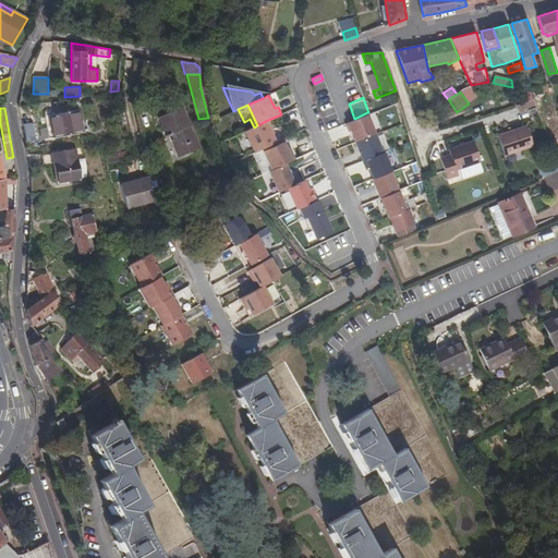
[(191,129),(182,108),(159,117),(167,136),(173,133),(177,140),(173,141),(180,156),(201,147),(193,129),(191,129)]
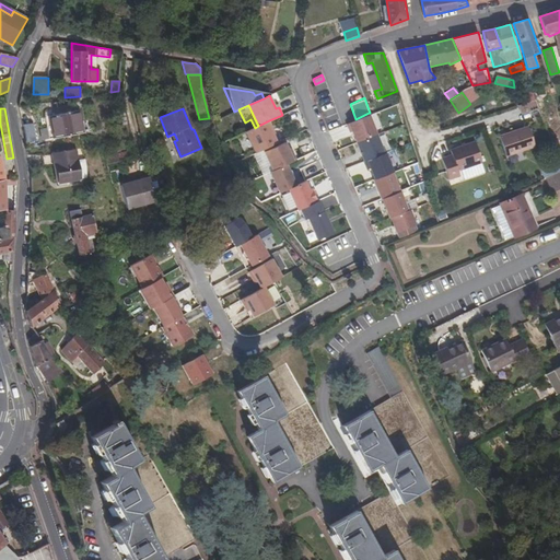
[(290,123),(300,118),(296,108),(286,113),(290,123)]
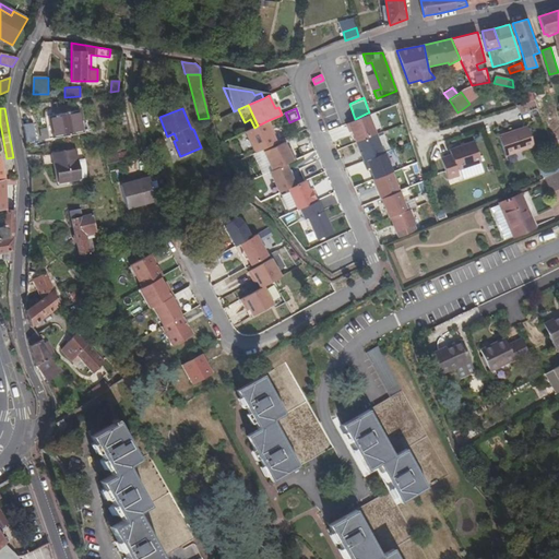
[(80,111),(49,117),(54,139),(84,132),(80,111)]
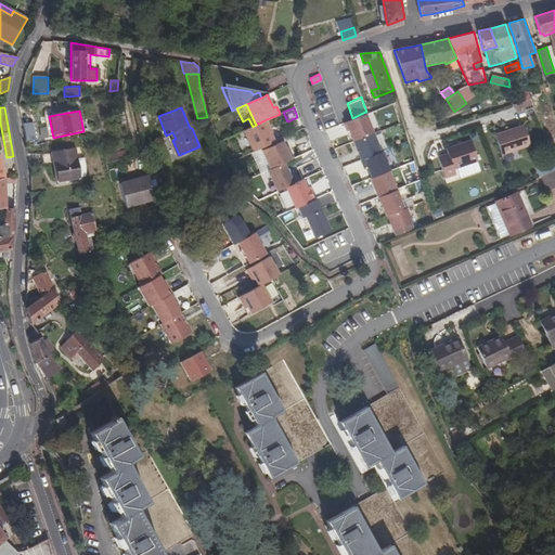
[(374,133),(365,112),(352,118),(344,123),(347,131),(349,130),(353,141),(374,133)]
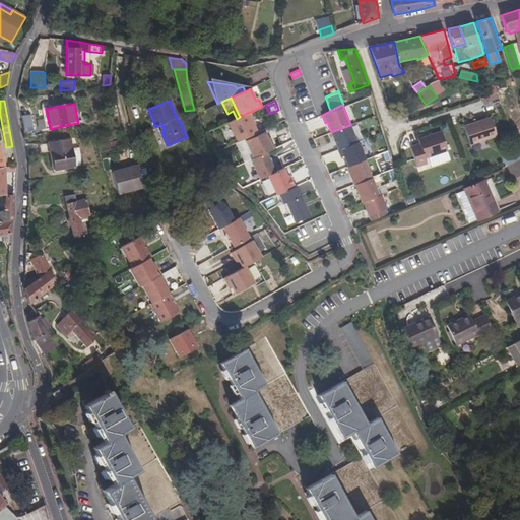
[(238,141),(257,133),(254,125),(252,122),(254,121),(250,112),(240,117),(237,119),(229,122),(238,141)]
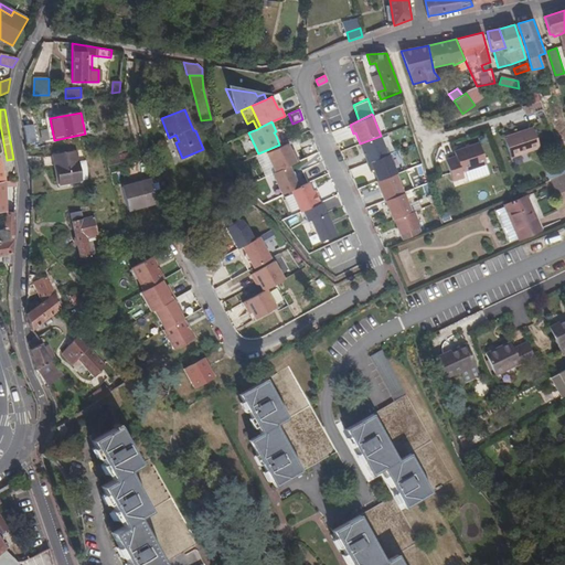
[(36,139),(34,124),(23,125),(25,141),(36,139)]
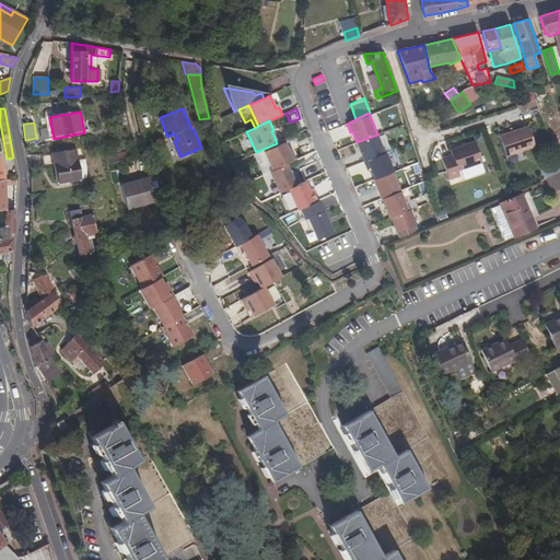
[(535,147),(528,127),(500,136),(505,155),(535,147)]
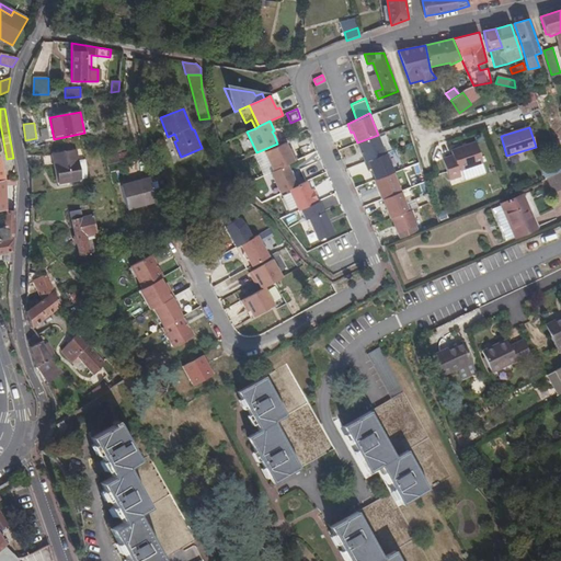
[(386,153),(378,135),(357,142),(365,162),(386,153)]
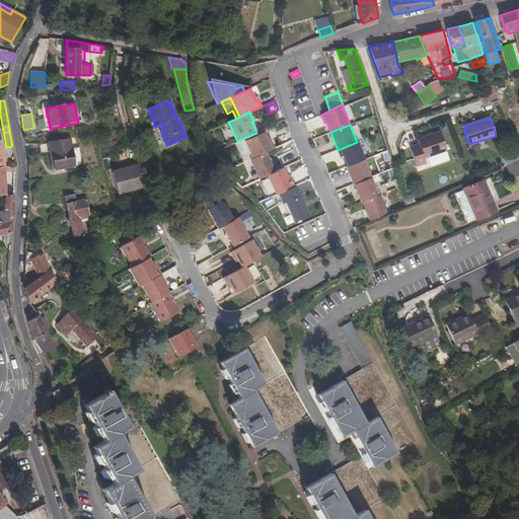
[(418,140),(420,144),(410,147),(417,166),(426,163),(424,158),(446,150),(440,132),(418,140)]
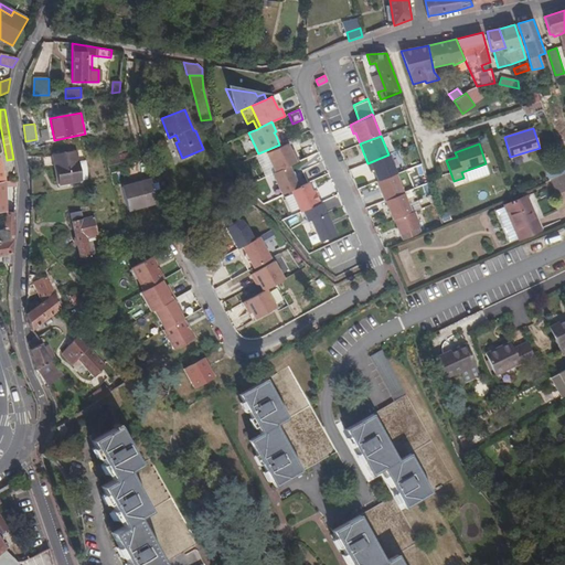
[(266,177),(280,170),(290,166),(285,153),(281,155),(278,147),(256,157),(266,177)]
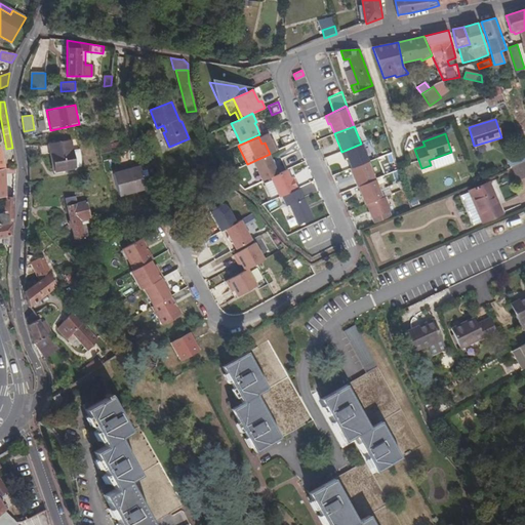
[(50,154),(52,154),(55,172),(76,168),(71,140),(48,145),(50,154)]
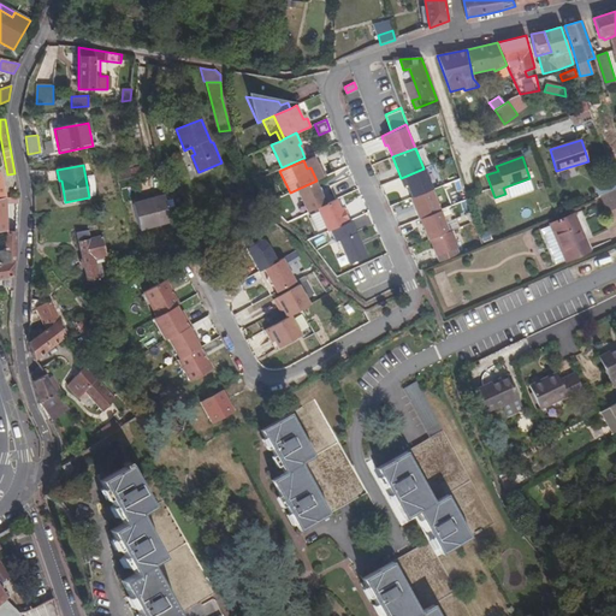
[(118,181),(146,175),(143,166),(114,172),(116,173),(118,181)]
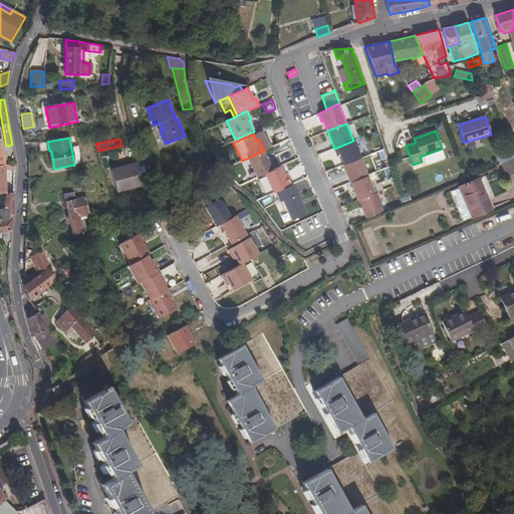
[(353,141),(334,149),(337,156),(340,155),(344,165),(360,159),(361,158),(354,141),(353,141)]
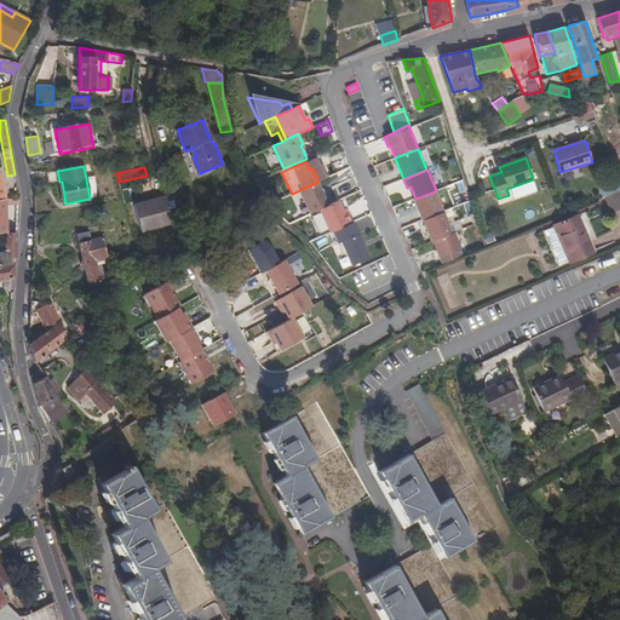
[(351,181),(333,187),(336,195),(354,190),(351,181)]
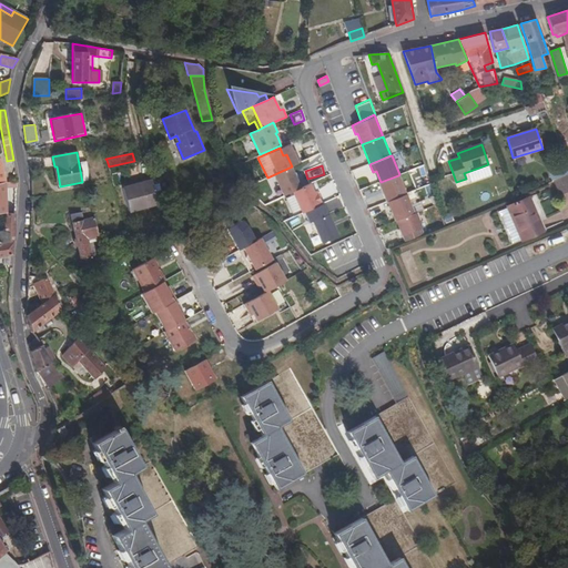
[(283,196),(291,192),(282,171),(267,178),(264,179),(274,200),(283,196)]
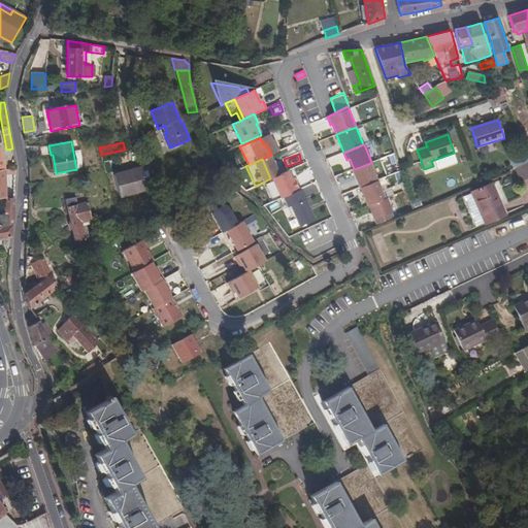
[(521,180),(527,176),(527,162),(515,168),(521,180)]
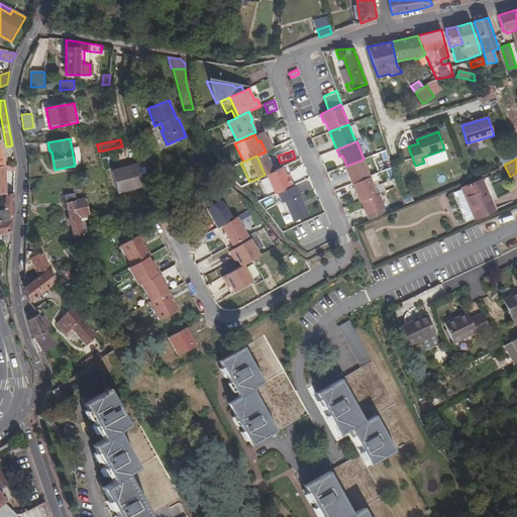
[(363,160),(346,166),(345,166),(352,184),(370,177),(363,160)]
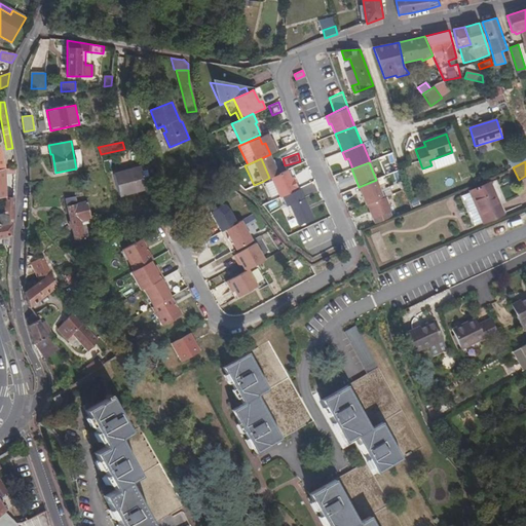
[(0,170),(0,196),(5,196),(5,174),(15,174),(16,167),(4,170),(0,170)]
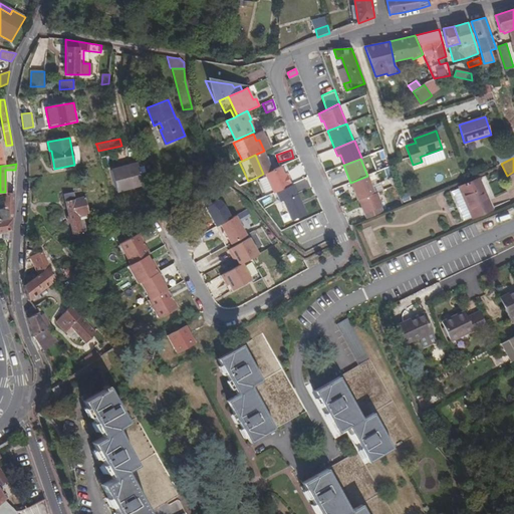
[(143,185),(138,164),(111,170),(116,191),(143,185)]
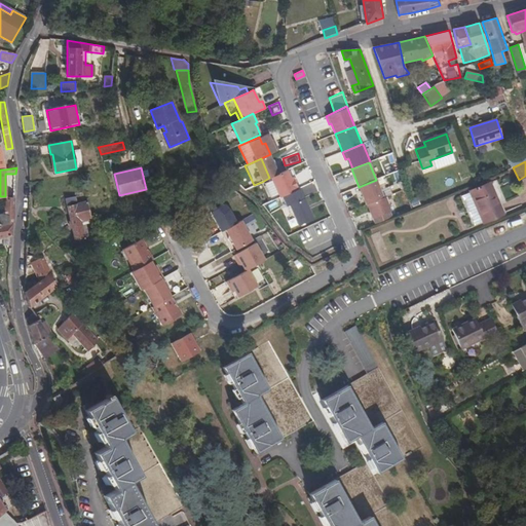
[(273,200),(290,193),(284,181),(282,182),(278,174),(269,178),(262,182),(271,201),(273,200)]
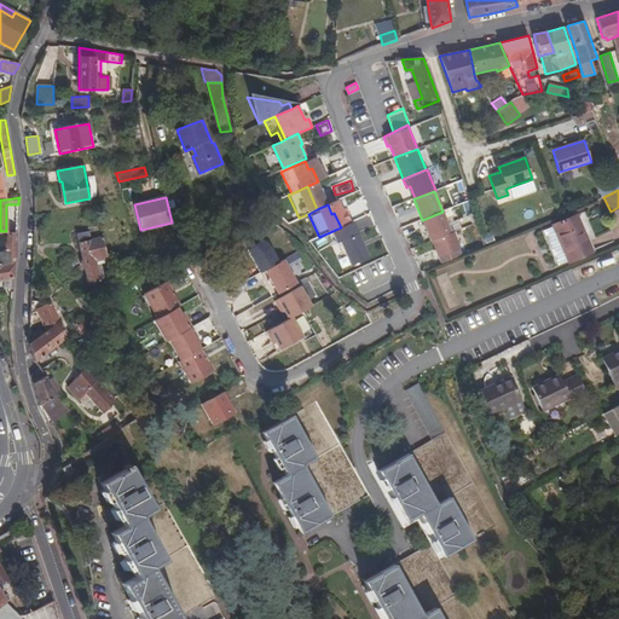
[(255,214),(253,207),(244,209),(248,218),(255,214)]
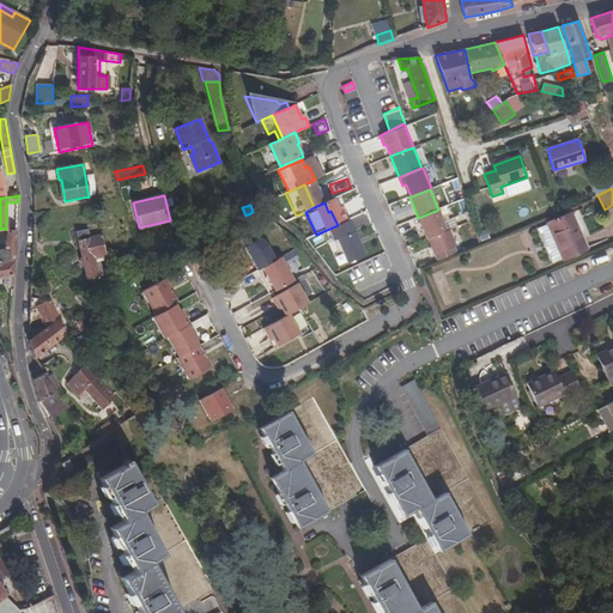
[(438,210),(418,218),(426,238),(428,238),(447,230),(438,210)]
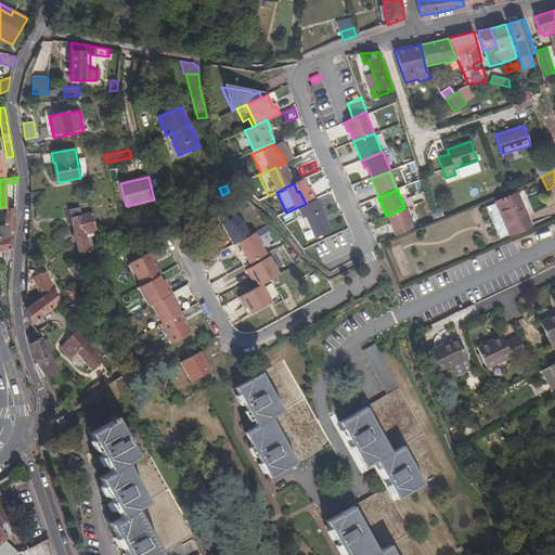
[(495,203),(508,233),(510,235),(531,227),(517,193),(495,203)]
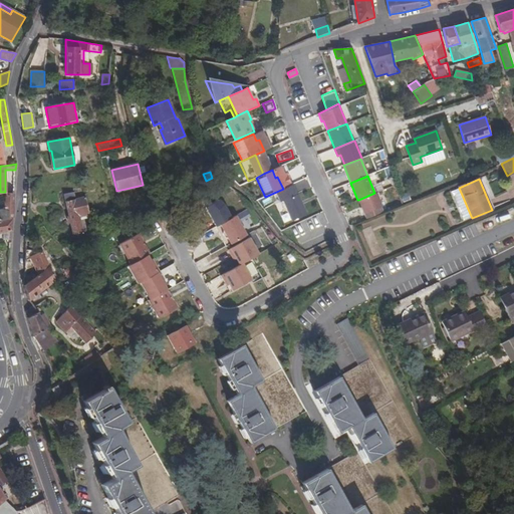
[(459,188),(451,192),(463,220),(471,216),(459,188)]
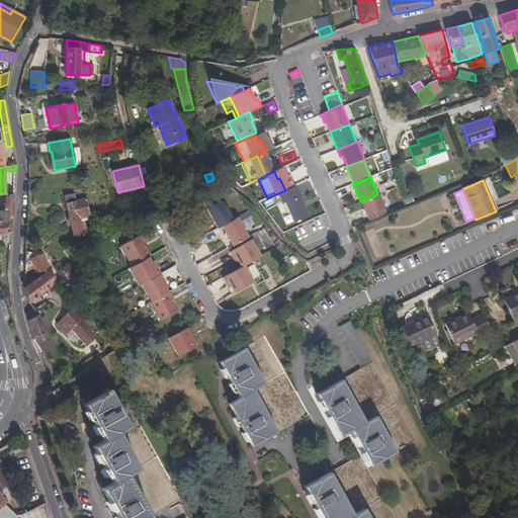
[(285,190),(269,197),(277,216),(282,218),(285,226),(299,219),(290,198),(290,199),(286,190),(285,190)]
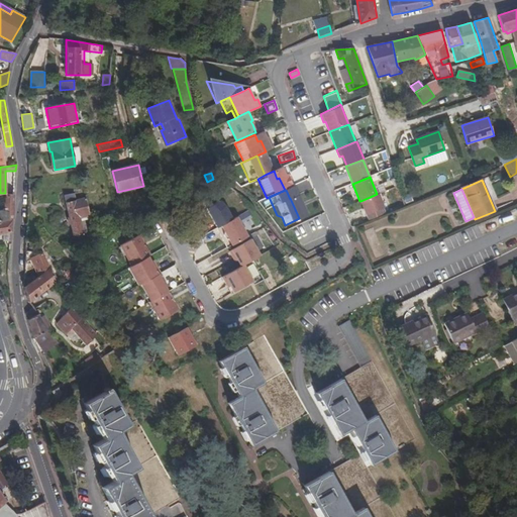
[(75,193),(65,196),(74,235),(87,232),(84,216),(90,215),(86,198),(76,200),(75,193)]
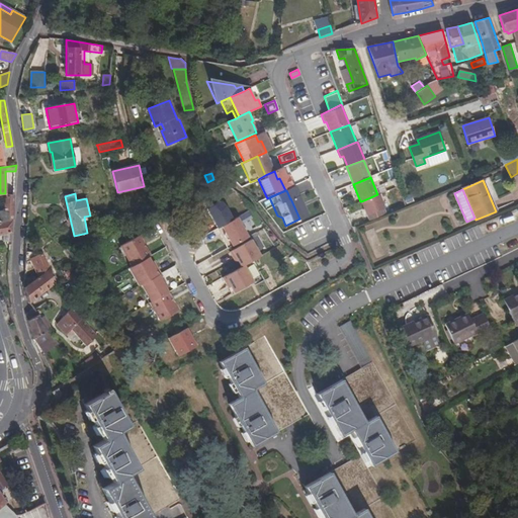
[(377,194),(361,201),(367,214),(384,207),(379,194),(377,194)]
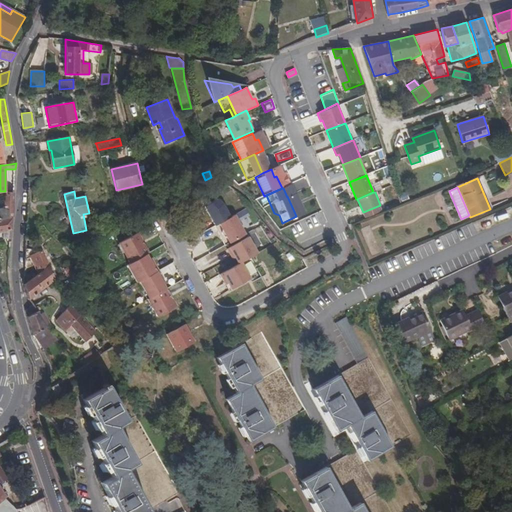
[(1,208),(0,208),(0,219),(12,217),(13,195),(4,194),(3,209),(1,208)]
